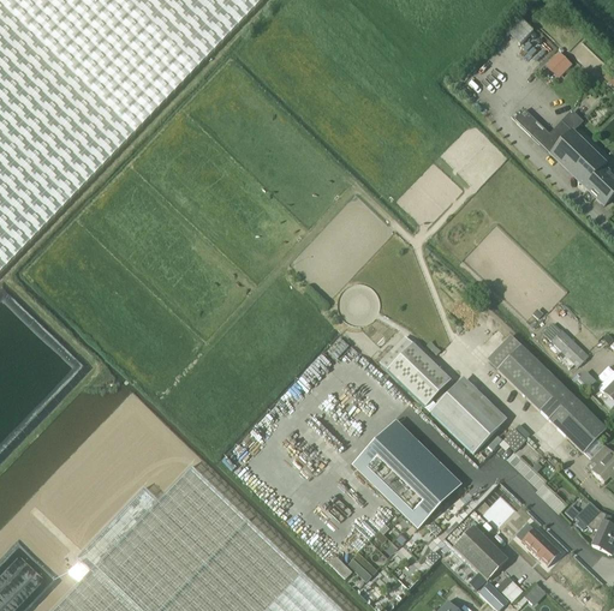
[(0,0),(0,271),(260,0),(0,0)]
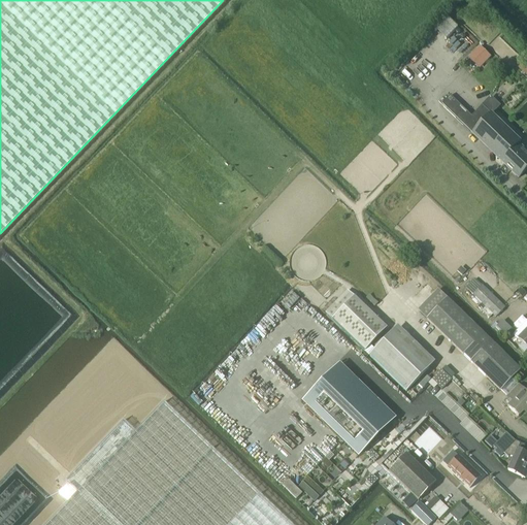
[(481,44),(469,57),(479,66),(491,54),(481,44)]
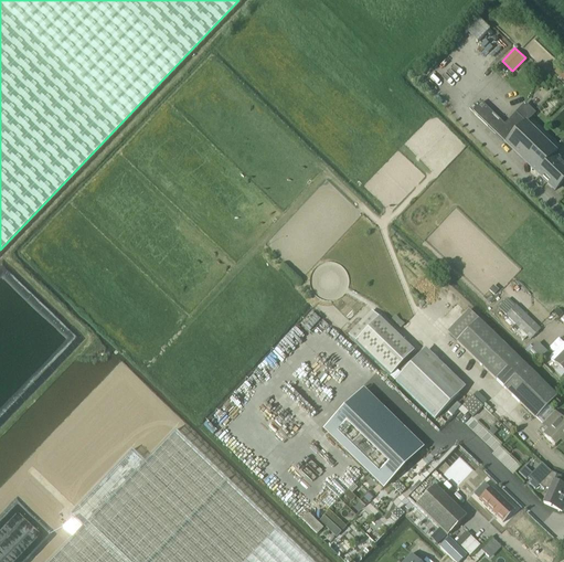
[(559,149),(518,110),(507,122),(483,99),(475,108),(556,188),(563,179),(563,160),(555,152),(559,149)]
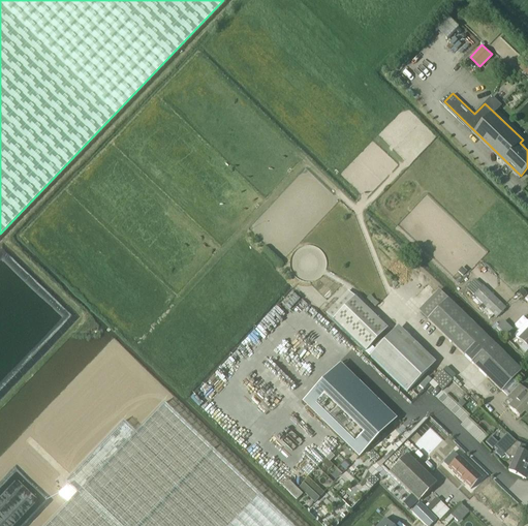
[(476,278),(467,287),(474,294),(470,297),(490,316),(494,312),(497,315),(506,306),(484,284),(483,284),(476,278)]
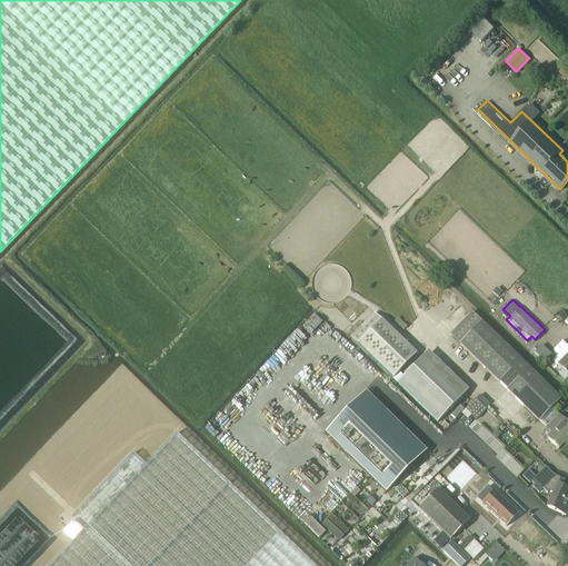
[(417,351),(381,317),(358,341),(394,376),(417,351)]
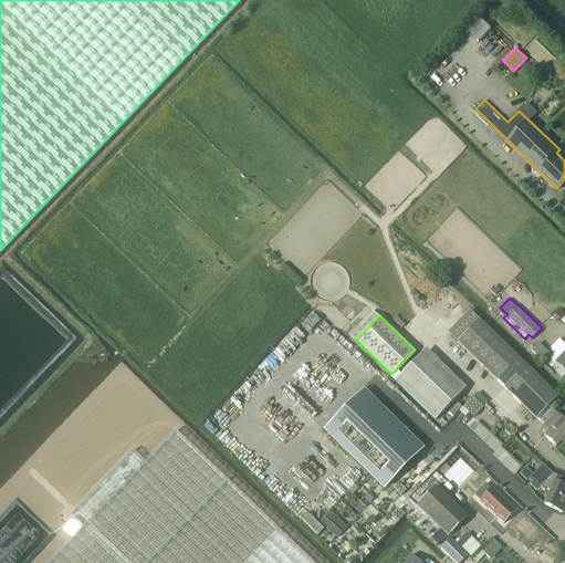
[(558,394),(480,315),(458,339),(536,416),(558,394)]
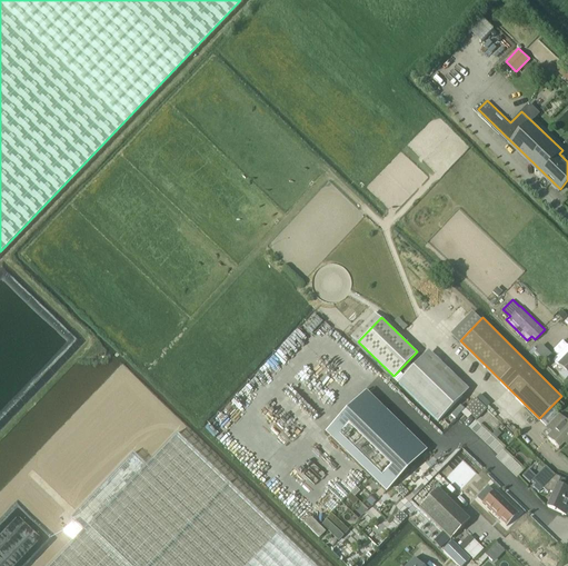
[(567,343),(554,358),(559,363),(558,363),(567,371),(567,343)]
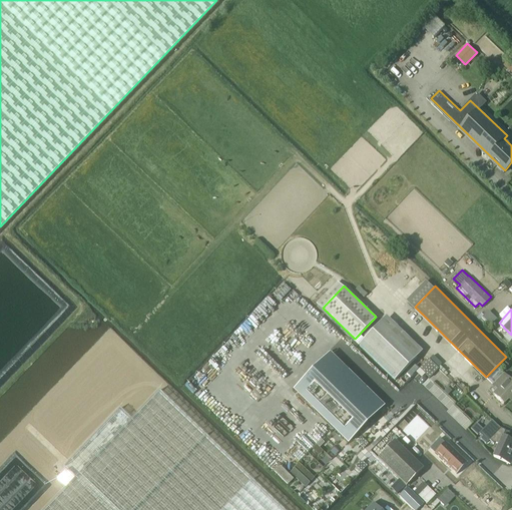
[(417,356),(381,321),(359,343),(396,378),(417,356)]
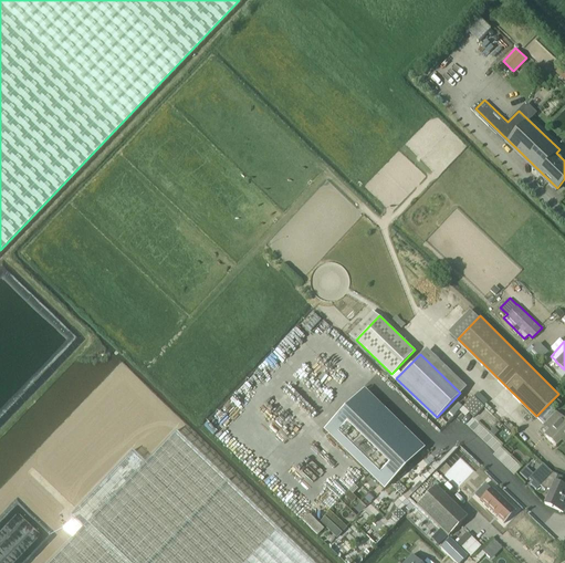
[(364,388),(325,428),(384,487),(424,446),(364,388)]
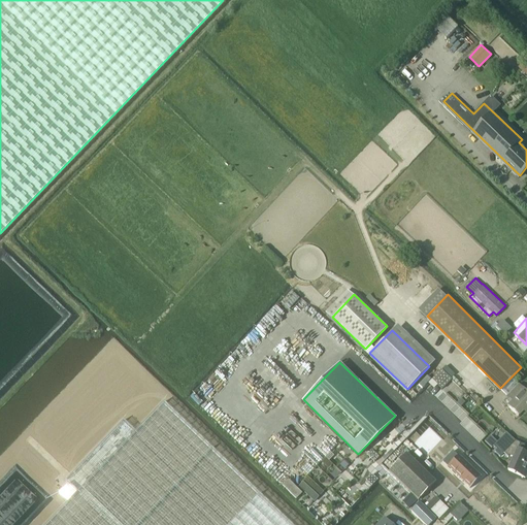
[(526,389),(520,382),(507,394),(513,398),(508,402),(519,414),(526,405),(526,389)]
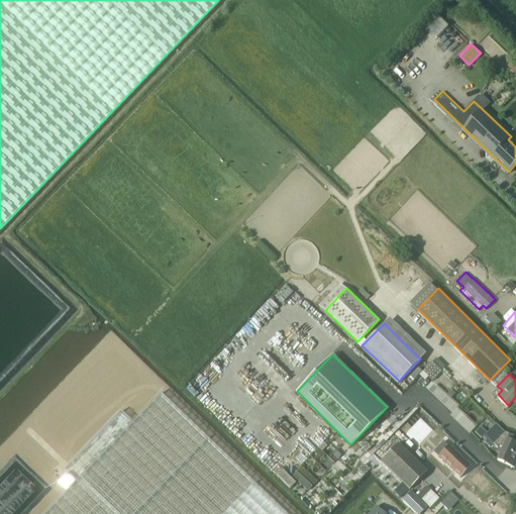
[(288,513),(161,392),(41,513),(288,513)]
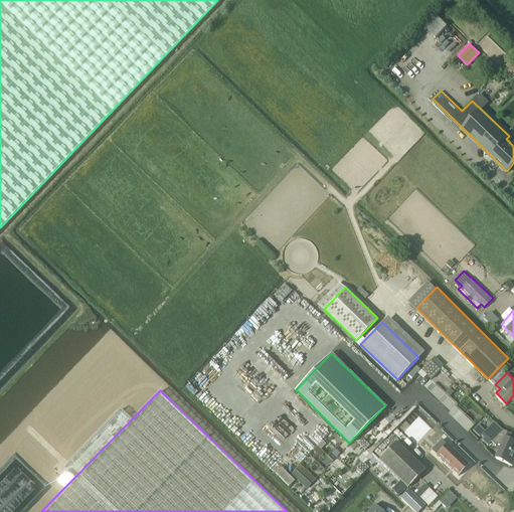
[(494,419),(481,434),(485,437),(483,439),(488,444),(492,441),(496,444),(498,443),(501,444),(495,457),(512,464),(513,464),(511,463),(513,457),(513,441),(505,437),(507,431),(511,433),(511,432),(503,428),(494,419)]
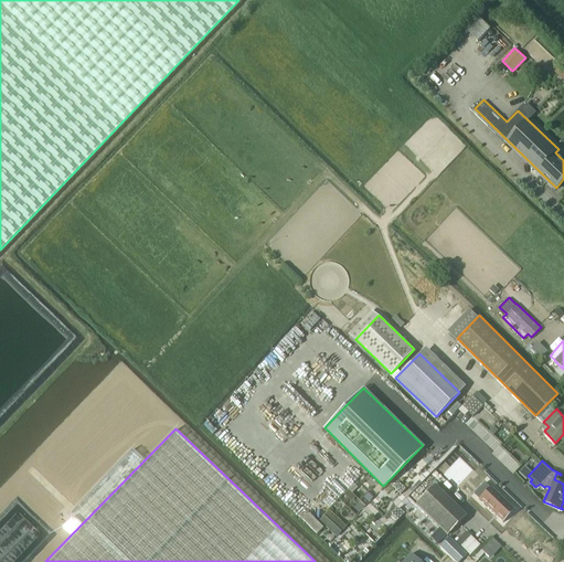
[(467,515),(435,484),(416,502),(448,533),(467,515)]
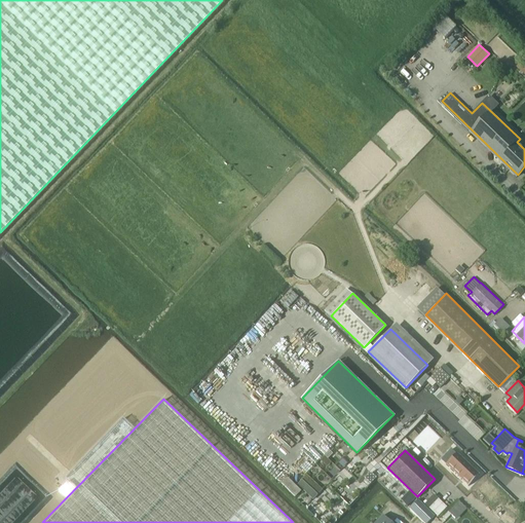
[(425,522),(435,515),(418,497),(409,507),(425,522)]
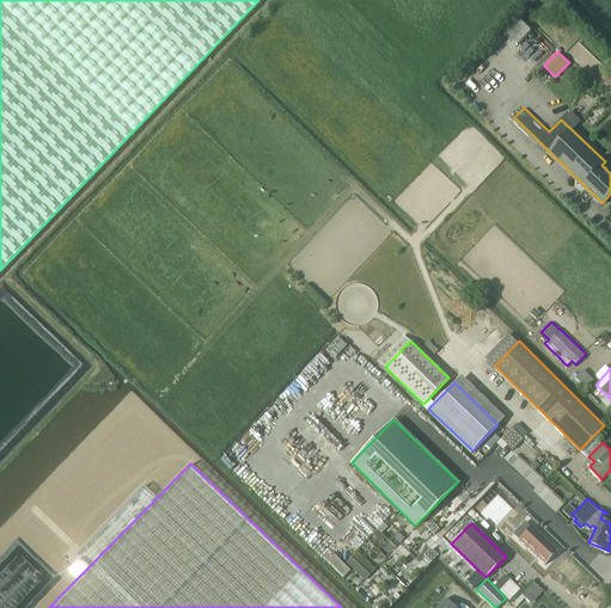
[(456,607),(445,597),(434,607),(456,607)]
